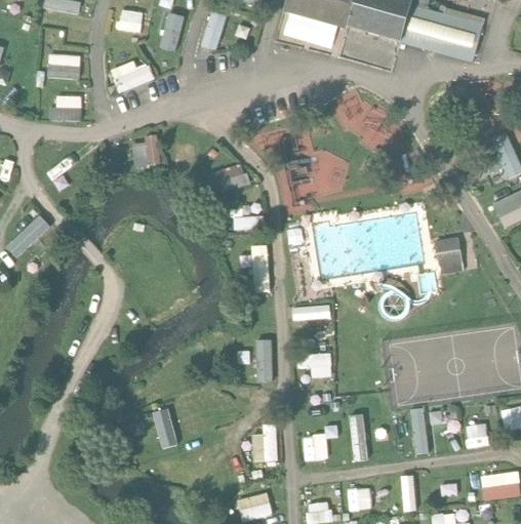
[(41,0),(40,10),(79,15),(80,1),(76,0),(41,0)]
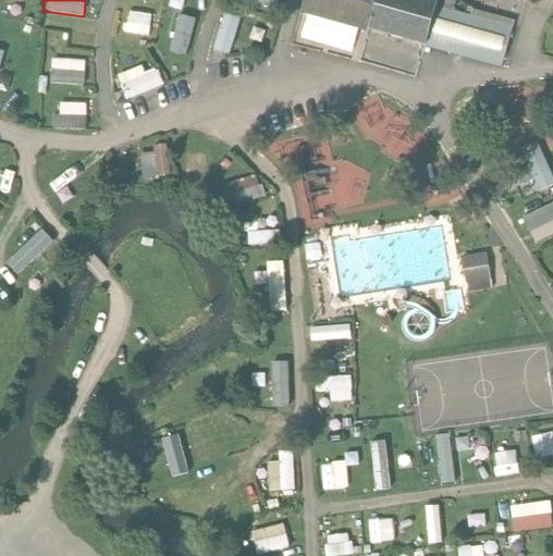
[(297,0),(295,13),(364,33),(364,31),(494,69),(506,29),(432,8),(433,0),(297,0)]
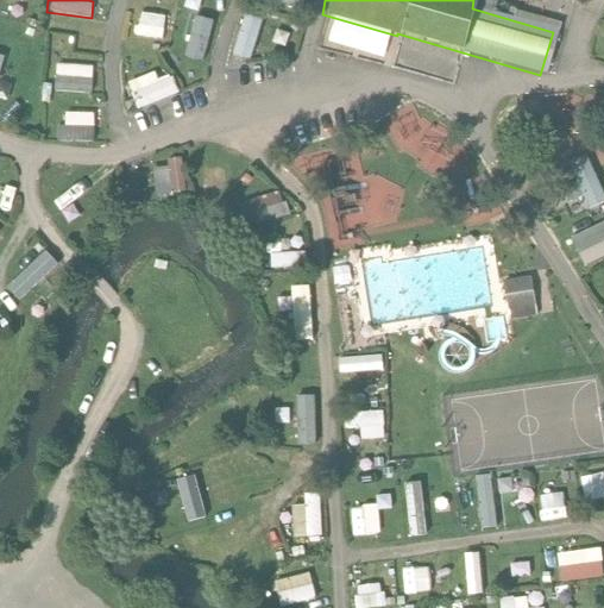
[(163,41),(165,13),(139,11),(137,38),(163,41)]
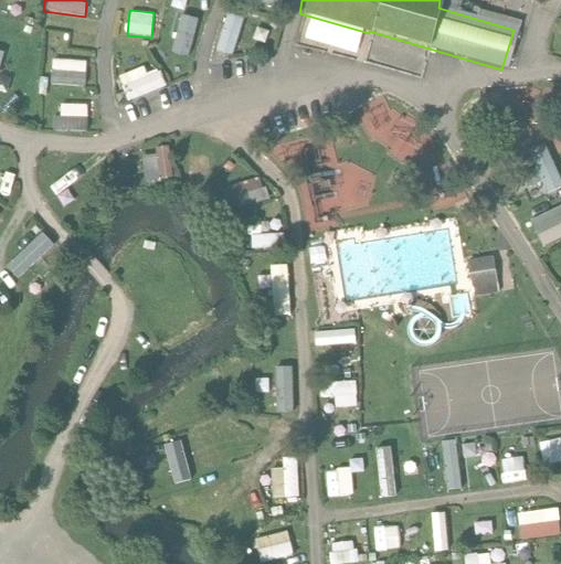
[(233,55),(244,14),(226,10),(215,51),(233,55)]
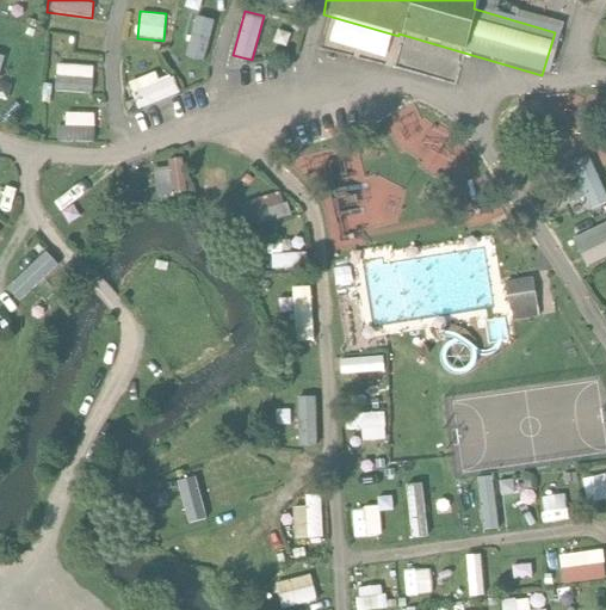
[(184,56),(203,61),(215,17),(196,12),(184,56)]
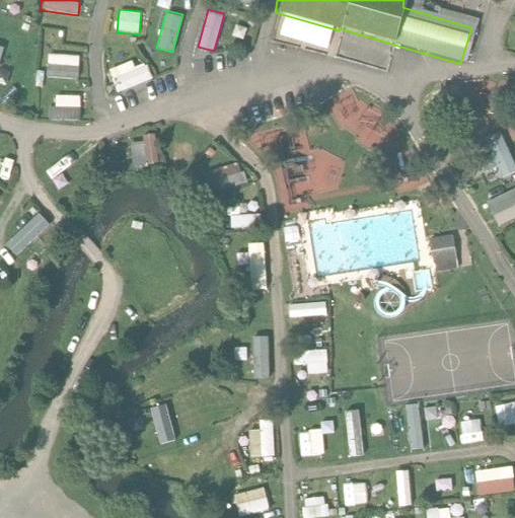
[(48,53),(45,78),(77,82),(80,57),(48,53)]
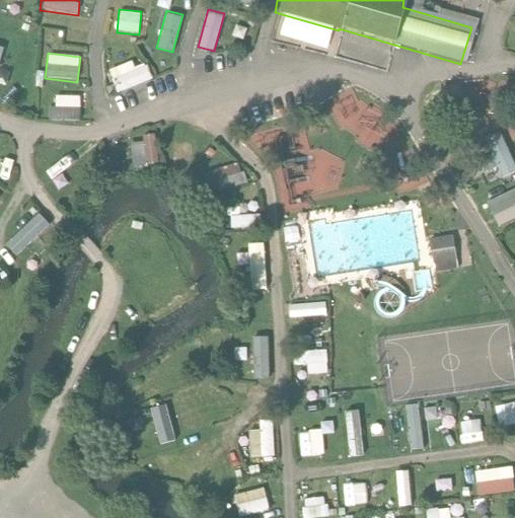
[(132,61),(108,68),(117,92),(153,80),(147,62),(134,67),(132,61)]
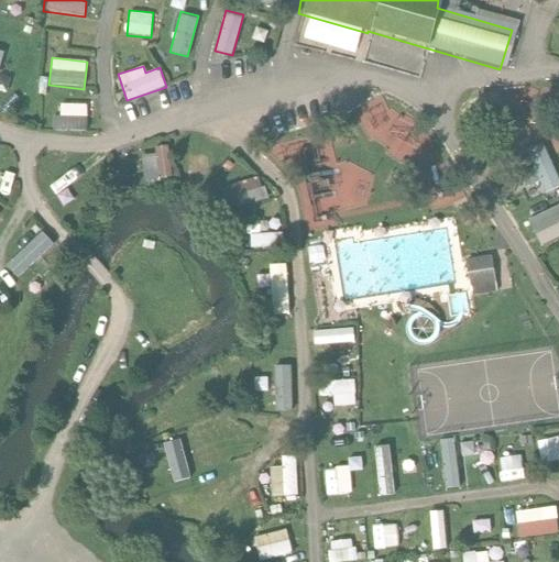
[(87,131),(87,102),(62,102),(62,116),(53,116),(53,130),(87,131)]
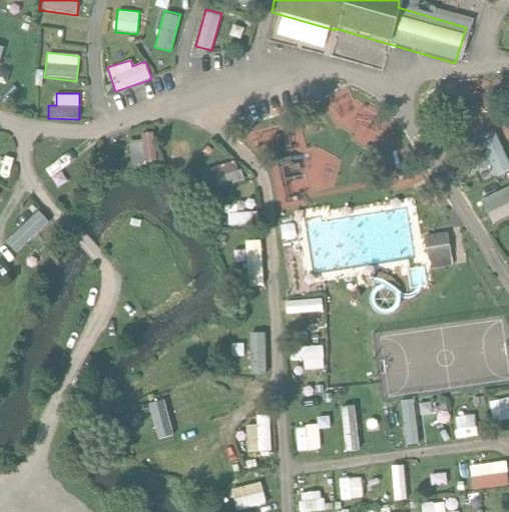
[(478,135),(496,176),(508,170),(508,162),(493,128),(478,135)]
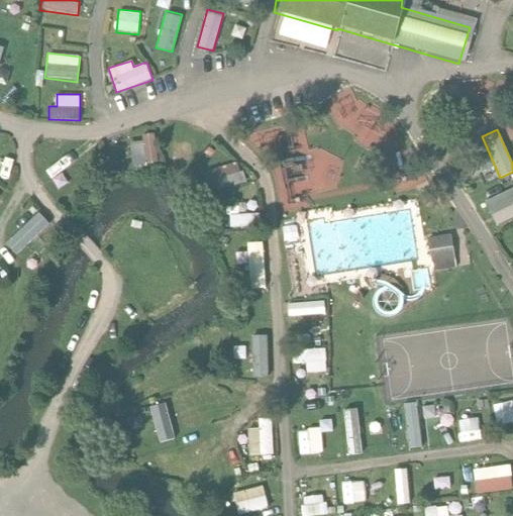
[(130,138),(131,164),(156,163),(154,137),(130,138)]
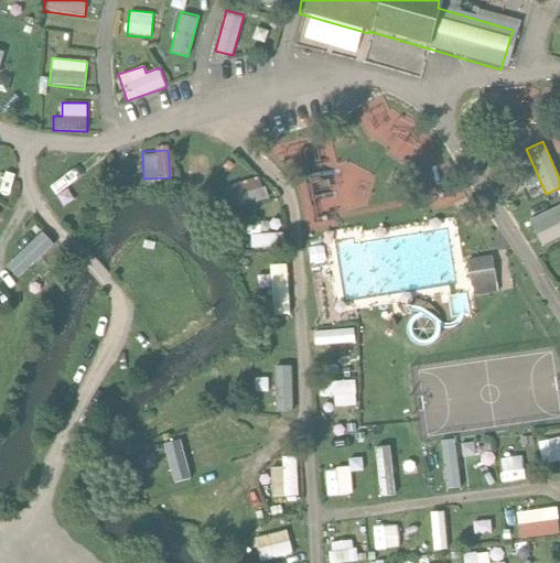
[(232,196),(236,208),(268,198),(265,186),(232,196)]
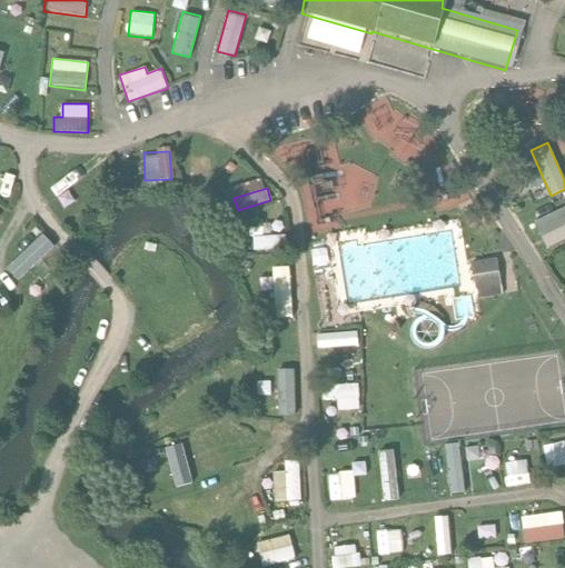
[(564,206),(535,220),(547,249),(564,240),(564,206)]
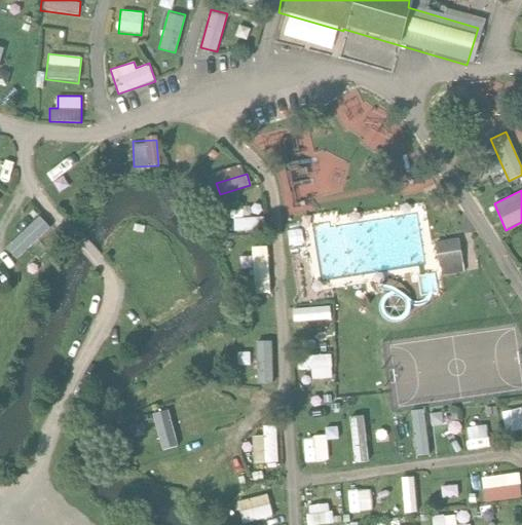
[(5,247),(17,259),(49,227),(37,215),(5,247)]
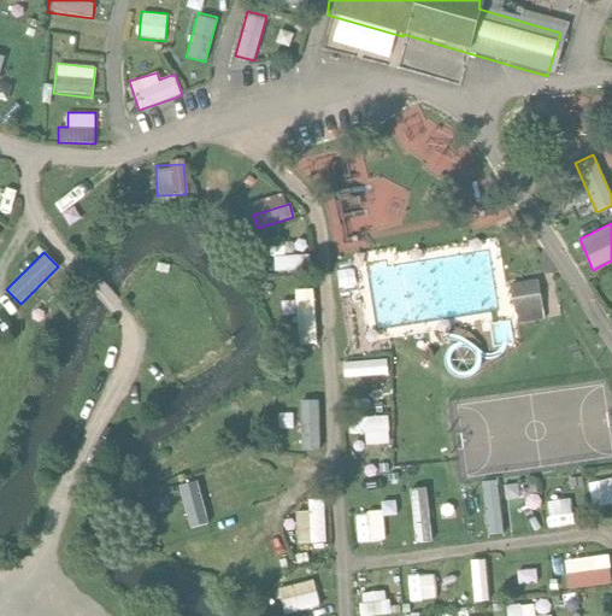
[(504,281),(505,310),(533,310),(533,281),(504,281)]
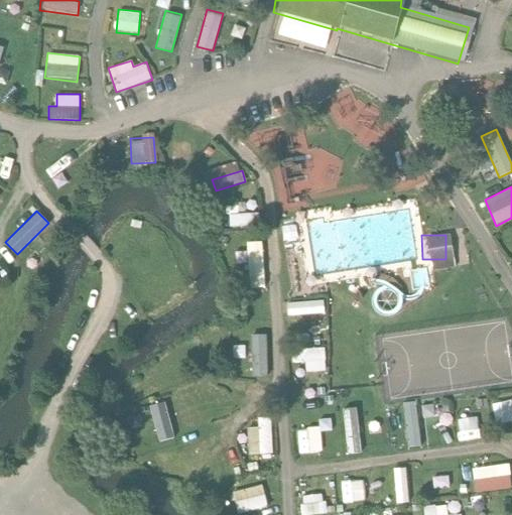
[(247,240),(248,290),(263,290),(262,239),(247,240)]
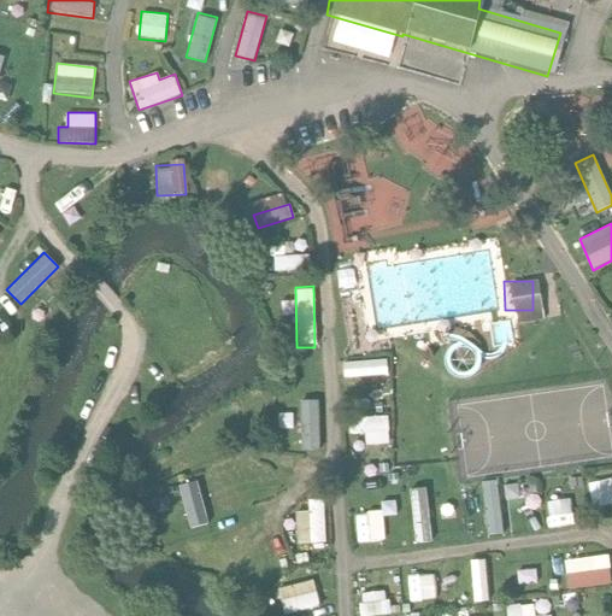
[(343,380),(388,377),(387,358),(343,359),(343,380)]
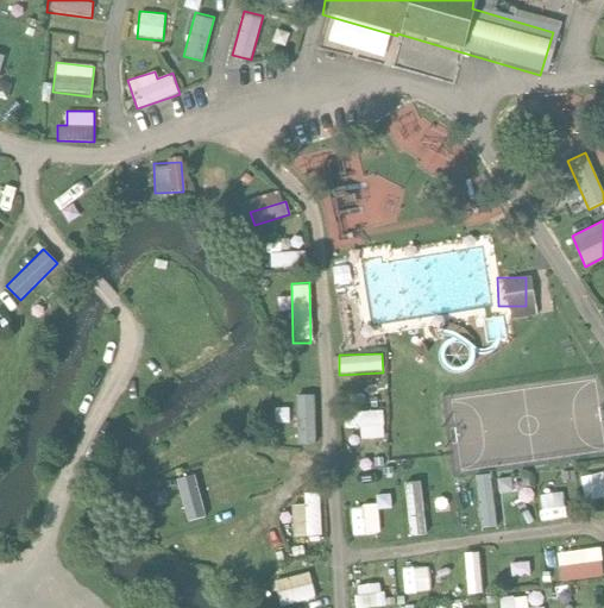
[(314,392),(295,393),(297,445),(316,444),(314,392)]
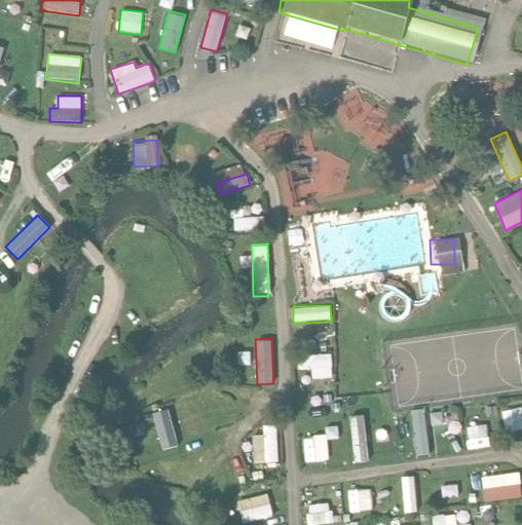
[(311,380),(332,379),(331,354),(297,355),(298,372),(311,371),(311,380)]
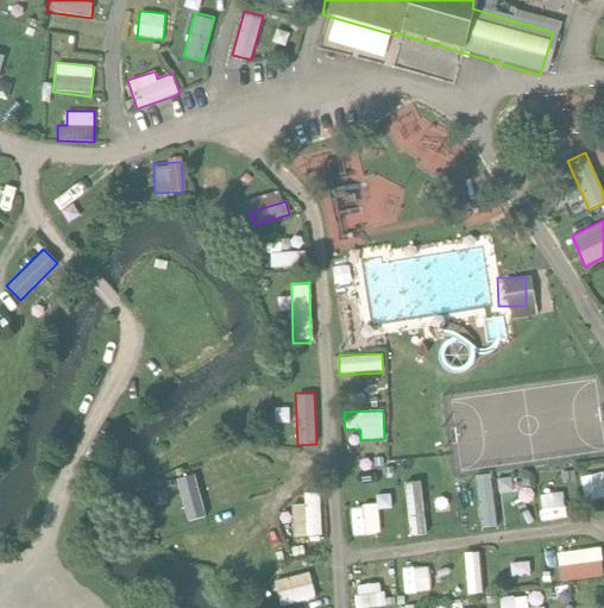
[(490,471),(473,475),(483,530),(499,527),(490,471)]
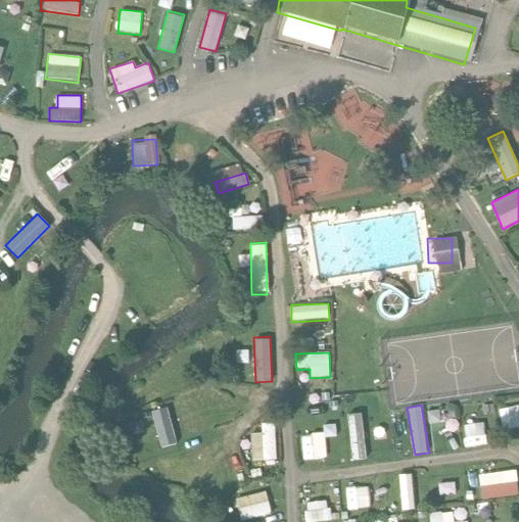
[(518,414),(517,406),(499,410),(503,430),(518,426),(518,414)]
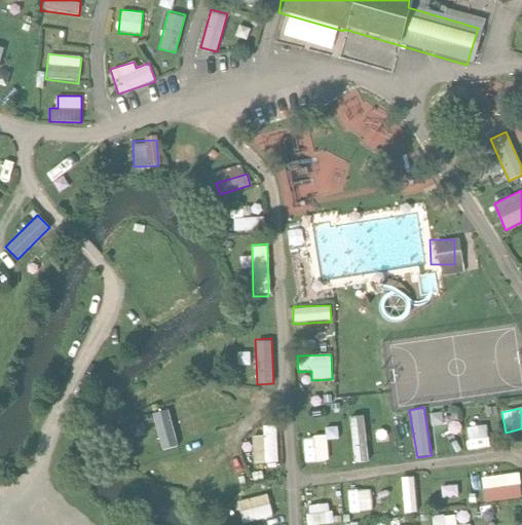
[(352,463),(367,462),(365,413),(350,414),(352,463)]
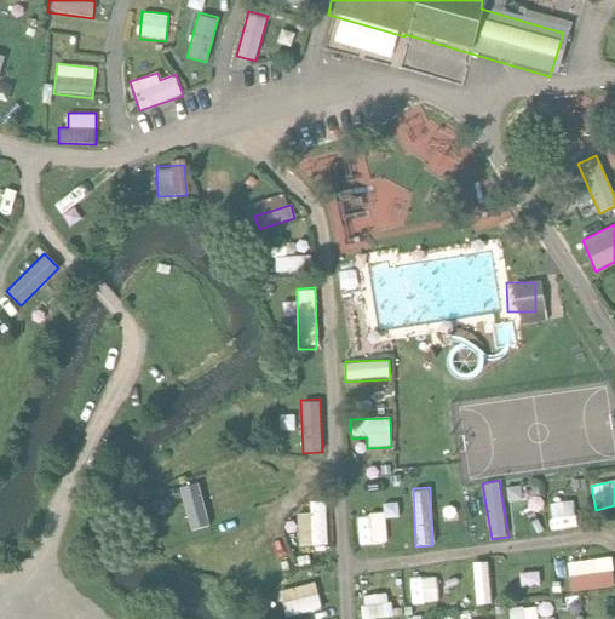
[(298,546),(326,545),(325,499),(308,500),(309,511),(297,511),(298,546)]
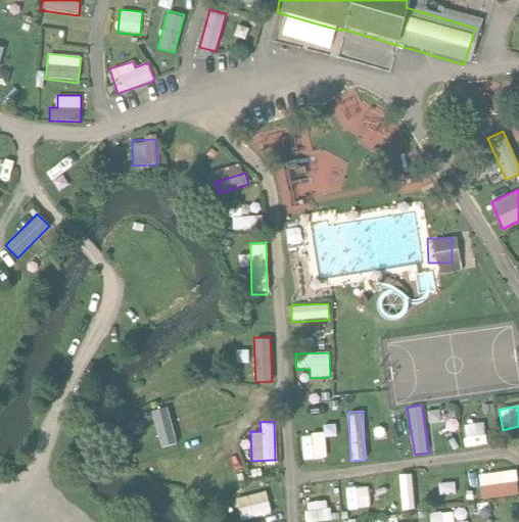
[(485,446),(484,423),(463,424),(465,447),(485,446)]
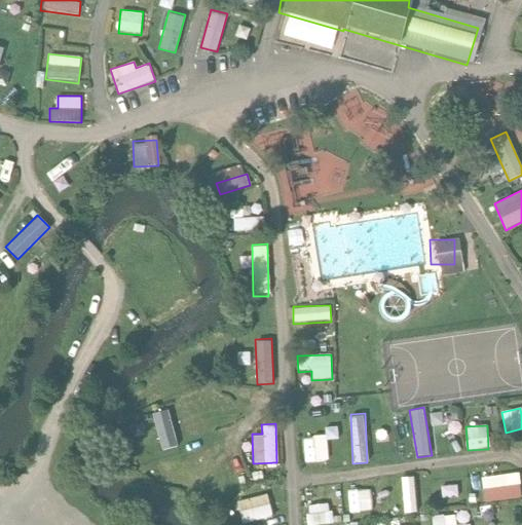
[(519,473),(481,476),(482,501),(521,498),(519,473)]
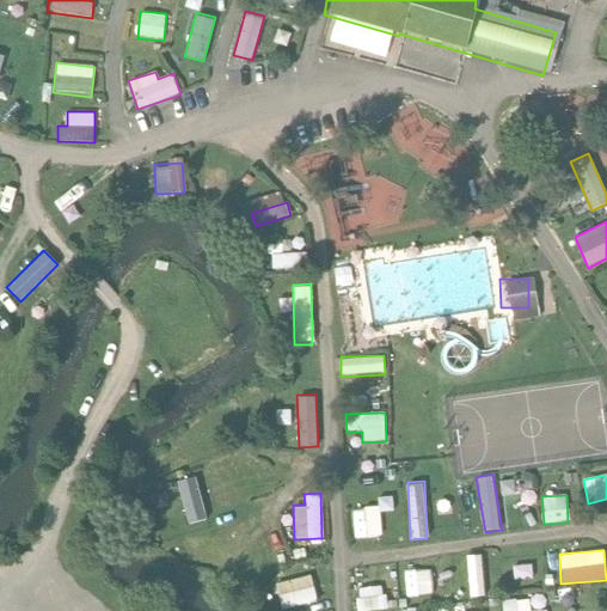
[(467,554),(470,599),(484,598),(482,553),(467,554)]
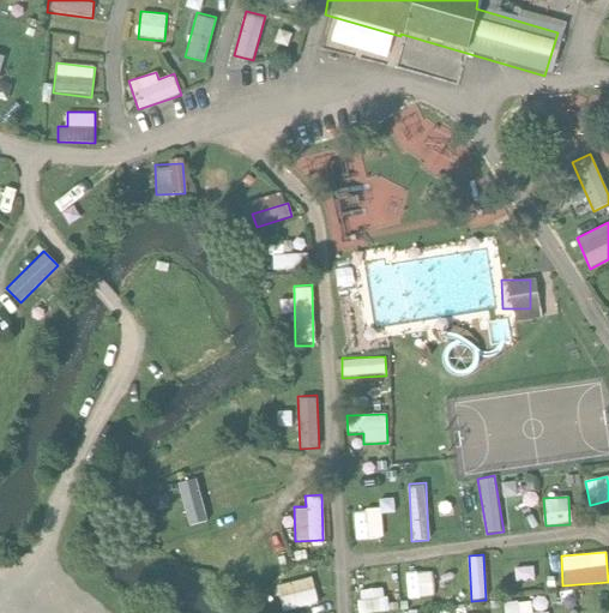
[(418,565),(424,606),(453,601),(447,560),(418,565)]
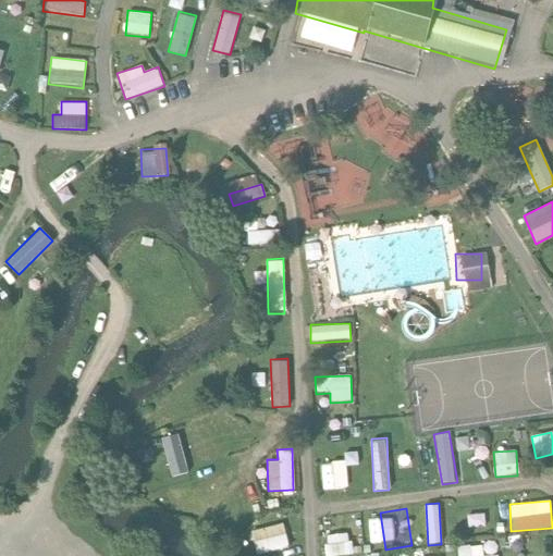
[(283,521),(250,530),(257,555),(261,555),(290,547),(283,521)]
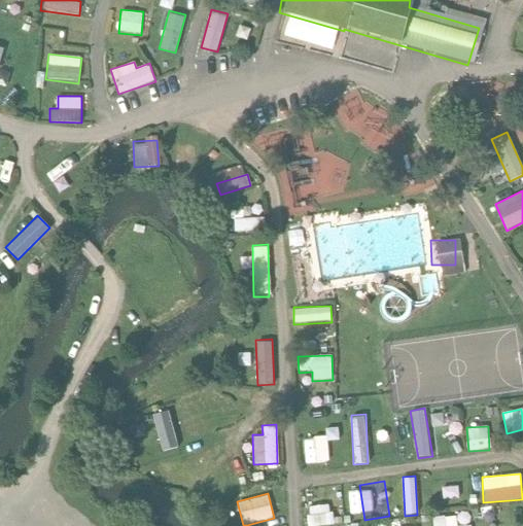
[(329,504),(308,505),(309,525),(330,525),(329,504)]
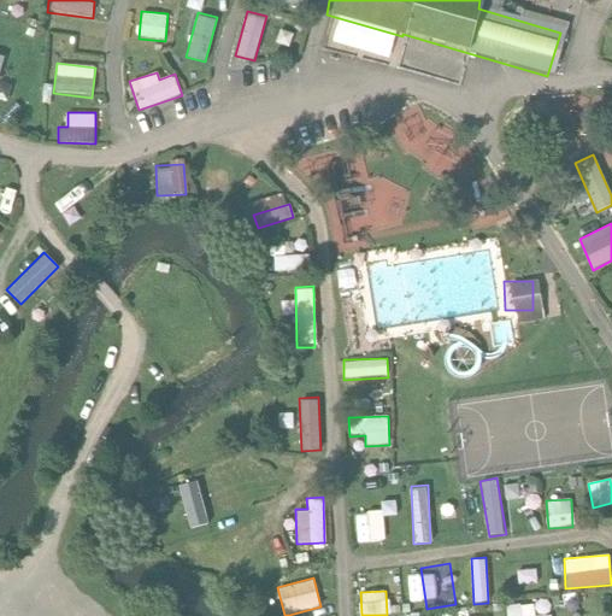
[(535,615),(535,604),(507,605),(507,615),(535,615)]
